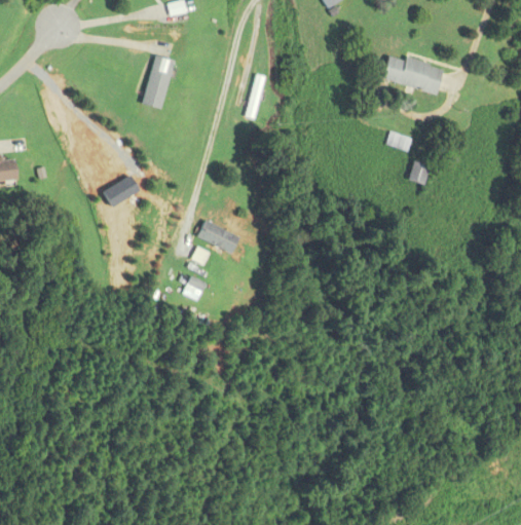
[(323,0),(328,8),(340,0),(323,0)]
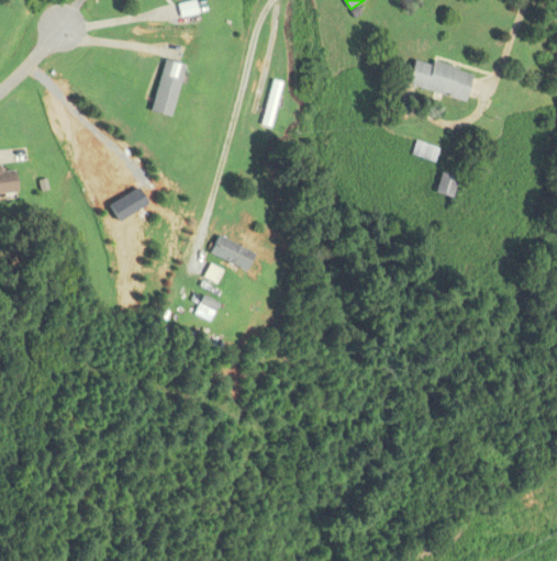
[(474,71),(434,60),(433,64),(414,58),(407,85),(465,101),(474,71)]
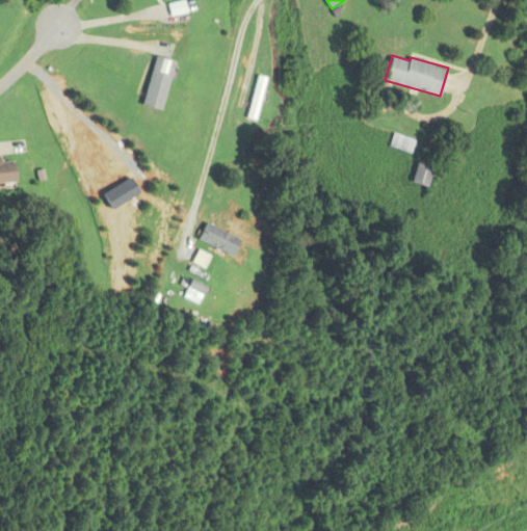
[(143,105),(163,110),(176,60),(156,56),(143,105)]
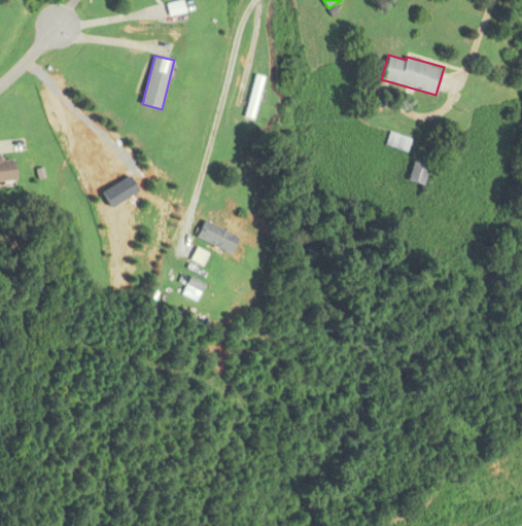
[(267,77),(258,75),(245,116),(253,118),(267,77)]
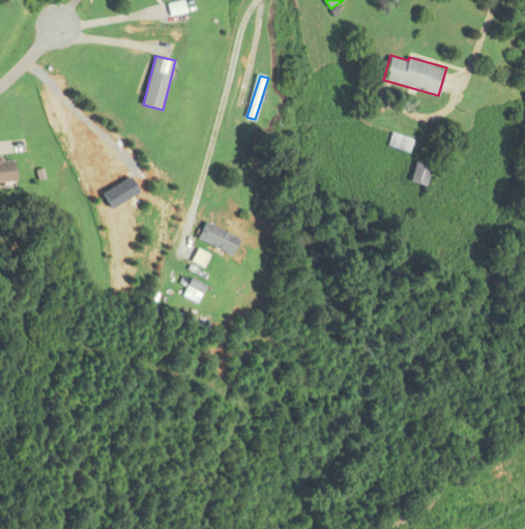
[(411,152),(414,139),(394,134),(389,146),(411,152)]
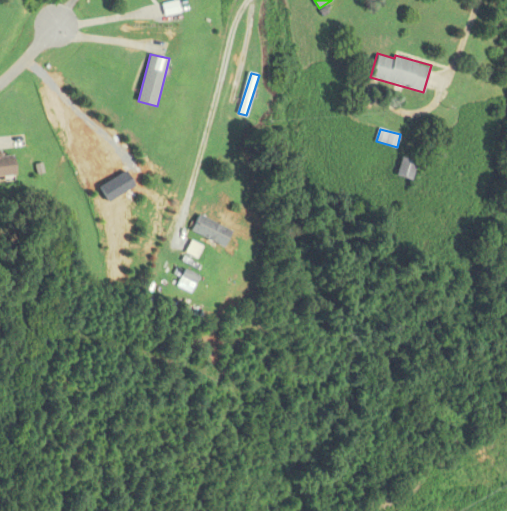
[(0,176),(15,176),(13,156),(0,156),(0,176)]
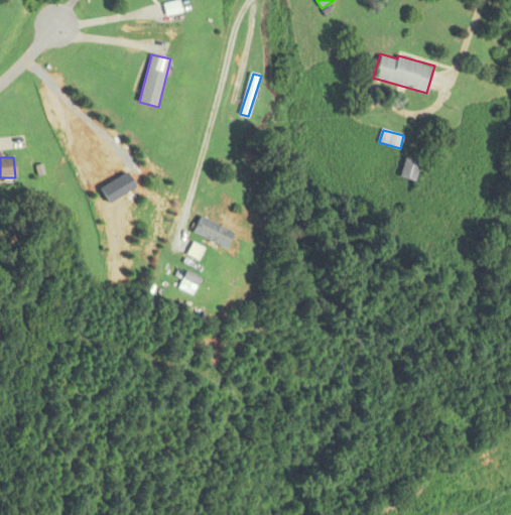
[(413,181),(418,163),(404,159),(399,177),(413,181)]
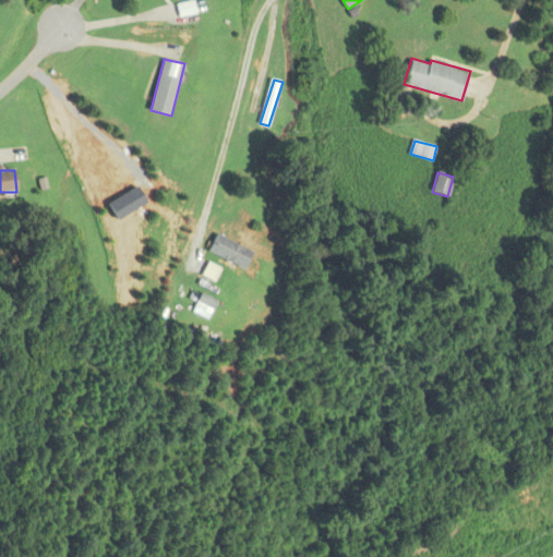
[(257,264),(216,241),(212,250),(252,273),(257,264)]
